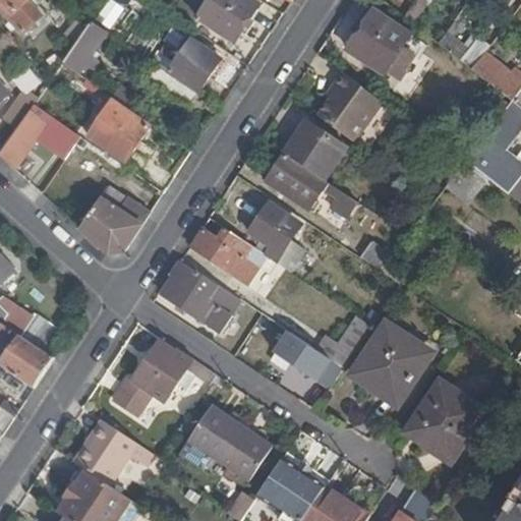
[(0,0),(0,13),(21,38),(43,18),(29,1),(30,0),(0,0)]
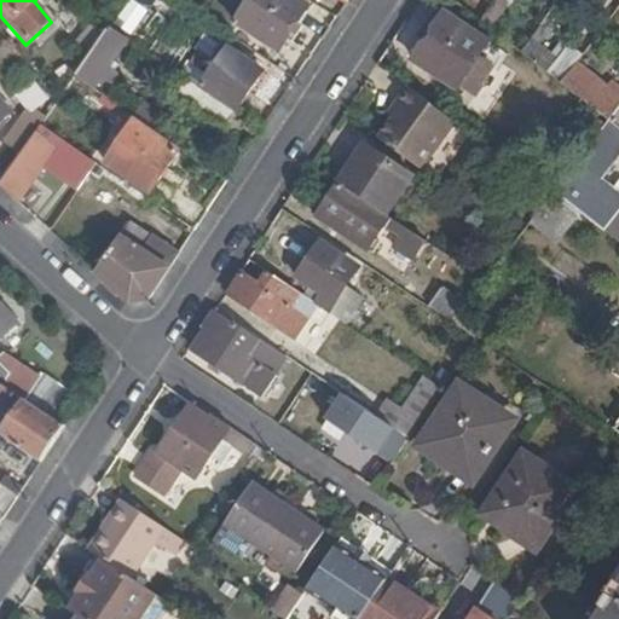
[(136,34),(152,7),(139,0),(132,0),(119,23),(136,34)]
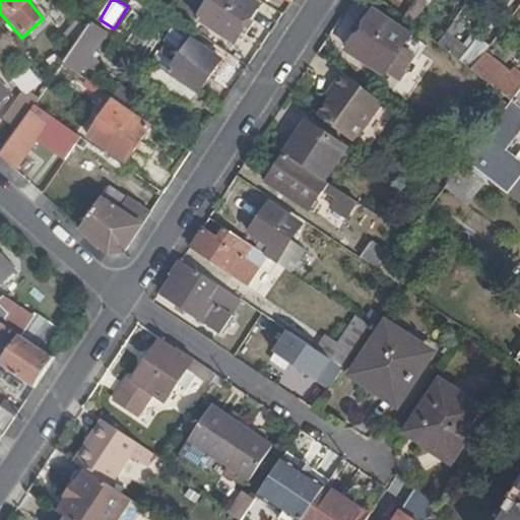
[(256,9),(243,0),(210,0),(196,20),(231,45),(256,9)]
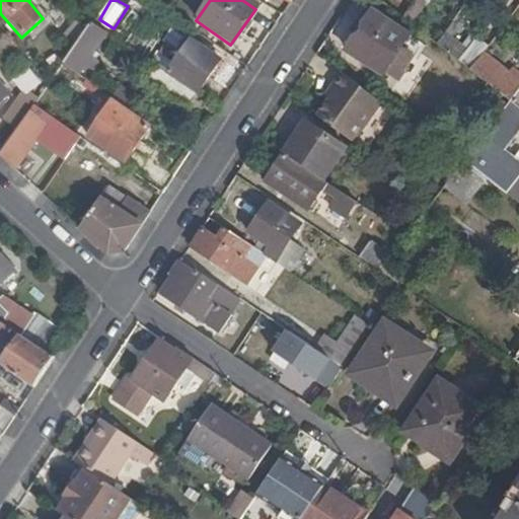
[(417,14),(410,10),(402,21),(409,26),(417,14)]
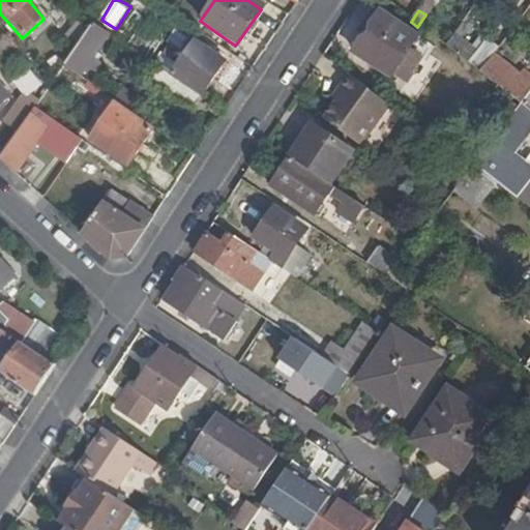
[(419,41),(384,16),(355,56),(390,81),(419,41)]
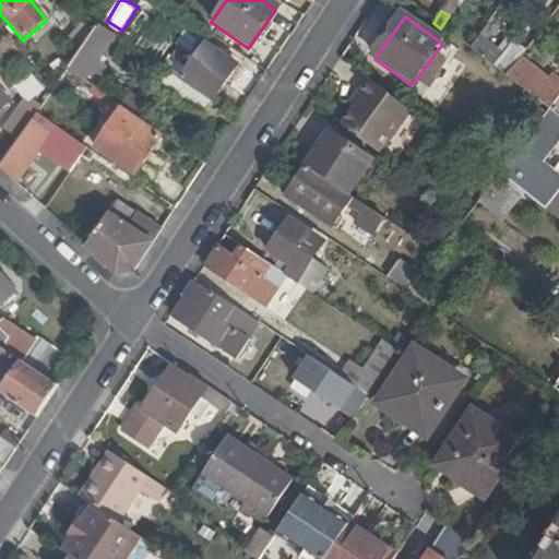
[(491,19),(468,50),(506,79),(519,61),(500,47),(494,55),(486,48),(501,26),(491,19)]
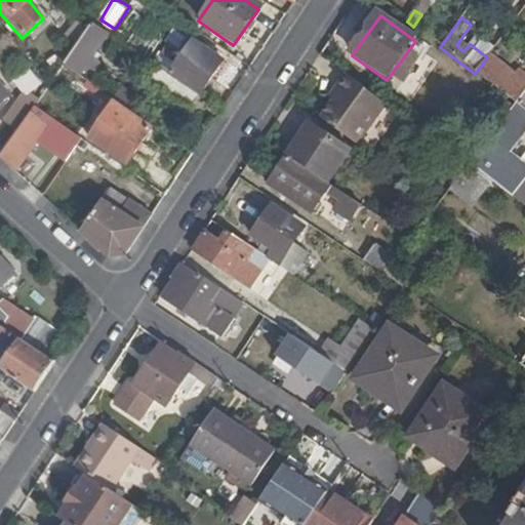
[(90,24),(87,30),(63,64),(81,77),(87,68),(94,73),(101,63),(94,57),(110,35),(91,23),(90,24)]
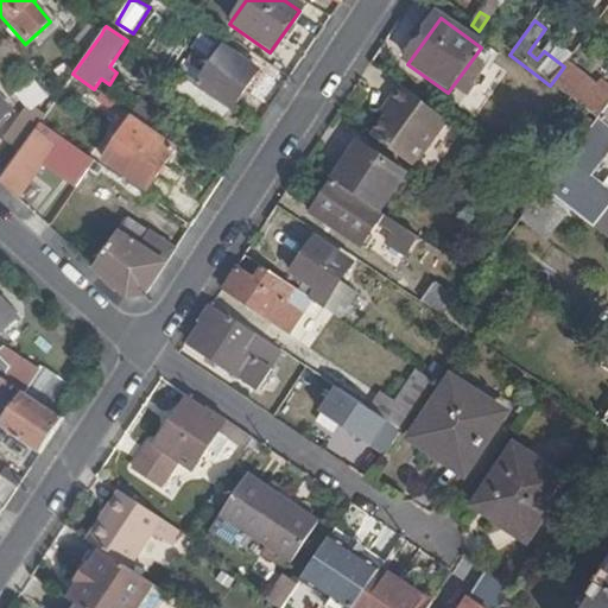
[(232,109),(258,71),(223,49),(197,86),(232,109)]
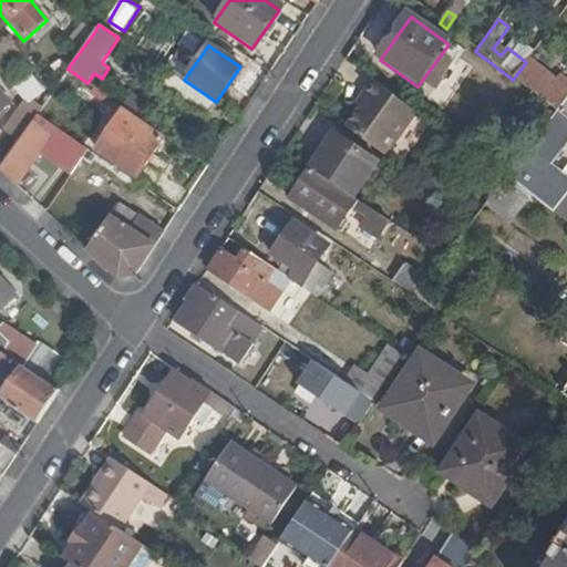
[(513,80),(514,80),(544,104),(555,112),(566,95),(566,82),(560,78),(556,83),(526,61),(526,62),(513,80)]
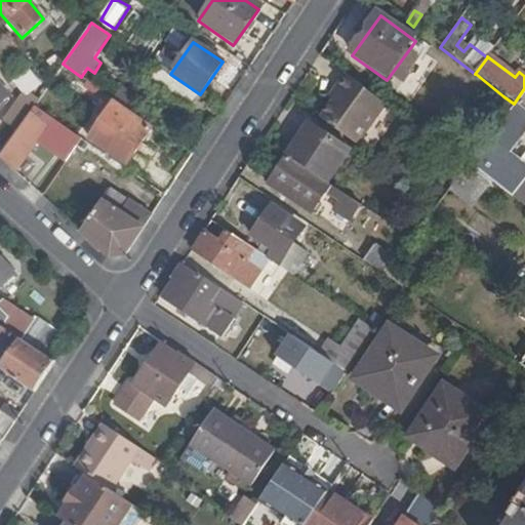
[(34,67),(16,77),(27,94),(44,84),(34,67)]
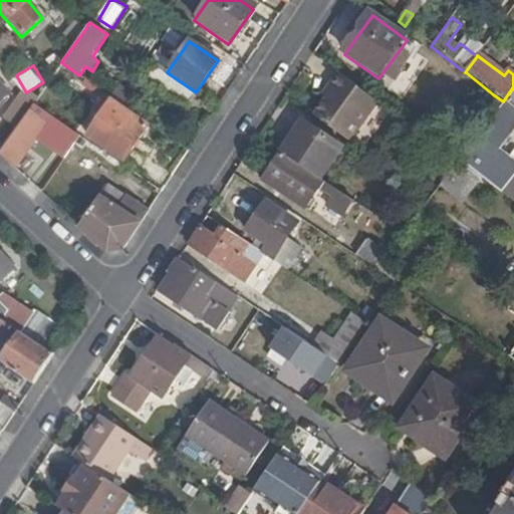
[(145,77),(186,106),(194,94),(153,65),(145,77)]
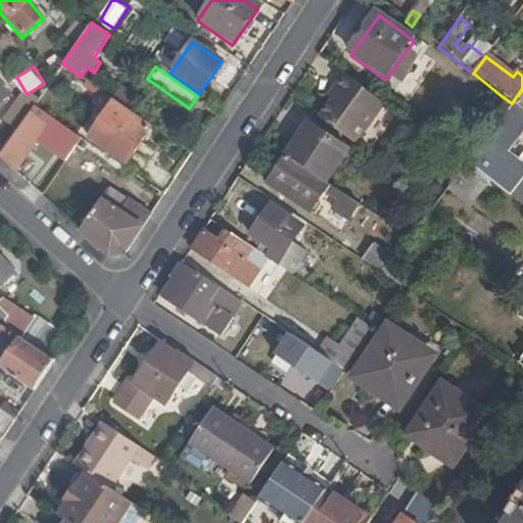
[(333,87),(338,92),(320,120),(355,146),(383,106),(341,74),(333,87)]
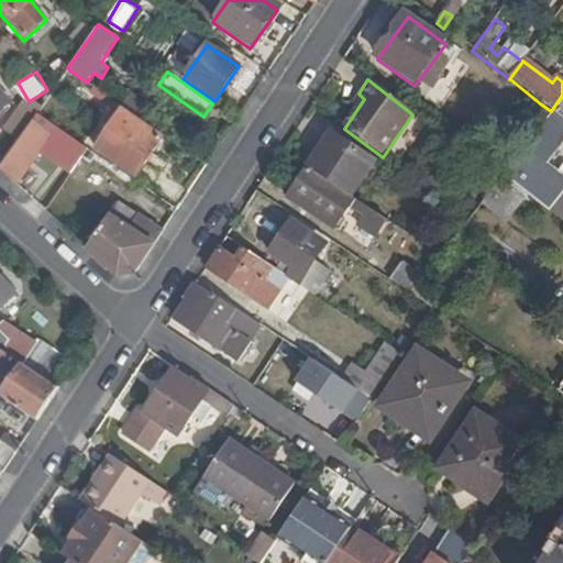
[(129,95),(120,106),(123,108),(138,118),(146,107),(129,95)]
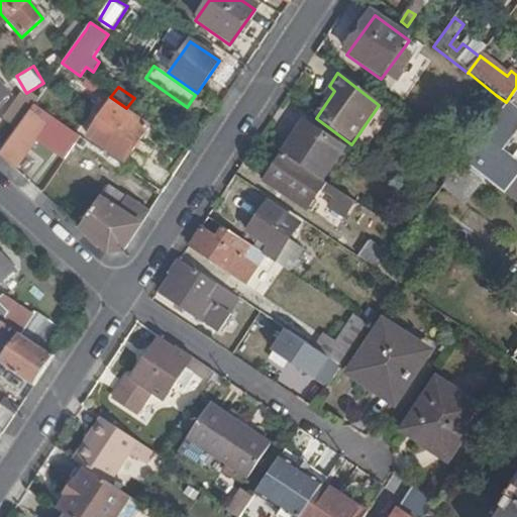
[(145,127),(110,102),(113,99),(110,97),(100,90),(95,99),(101,103),(94,113),(106,122),(93,140),(122,162),(145,127)]
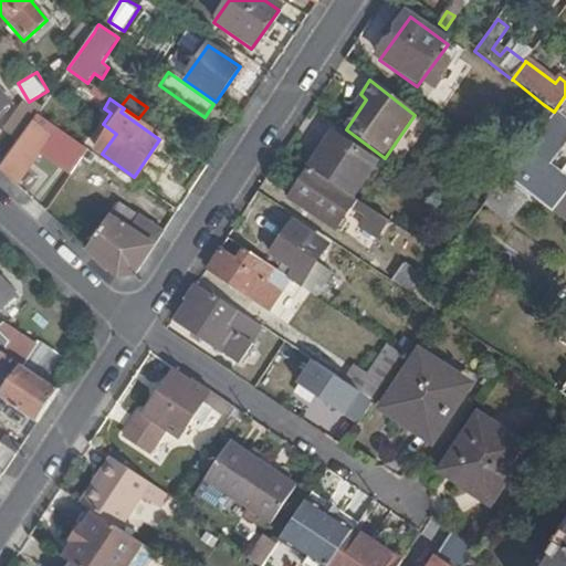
[(565,102),(556,114),(547,126),(506,179),(528,197),(553,215),(554,212),(565,198),(565,197),(565,176),(554,167),(565,152),(565,102)]
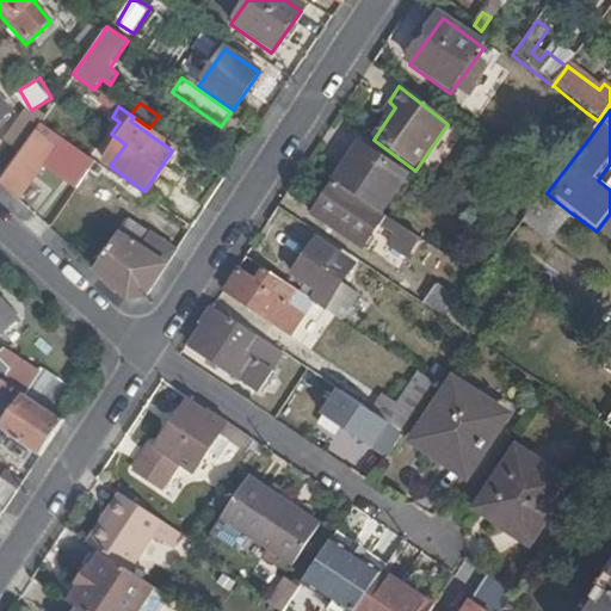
[(598,121),(586,112),(576,124),(591,136),(600,123),(598,121)]
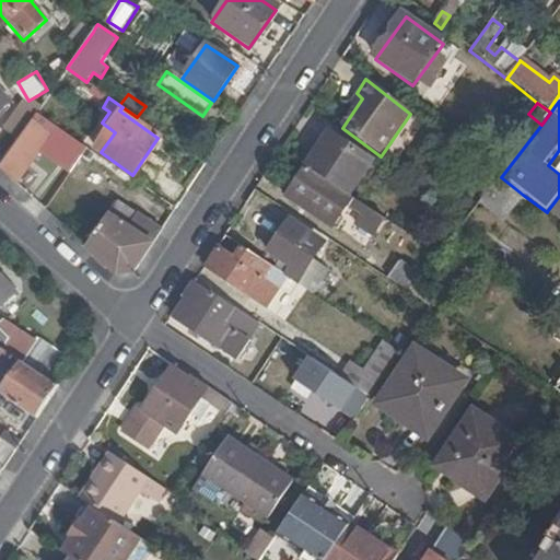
[(22,107),(2,132),(16,143),(33,119),(35,116),(22,107)]
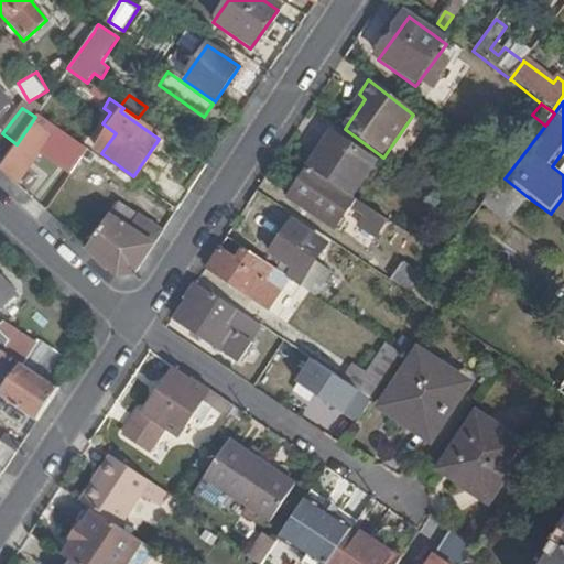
[(33,120),(17,144),(0,167),(0,171),(14,185),(49,137),(33,120)]
